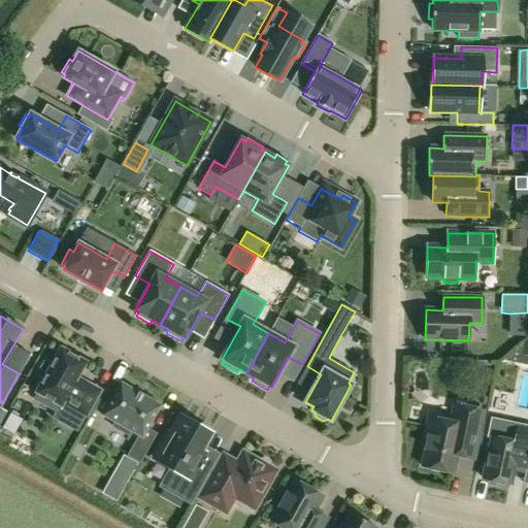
[(525,365),(527,349),(527,336),(504,360),(525,365)]
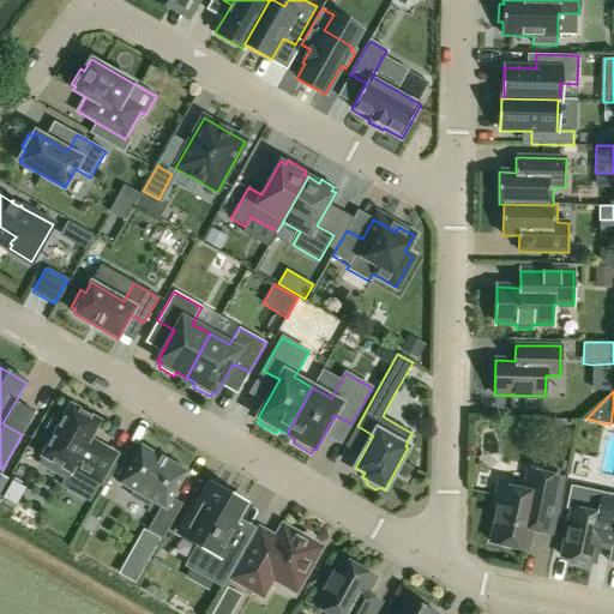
[(38,464),(65,479),(66,480),(73,468),(101,483),(116,455),(89,440),(98,422),(71,405),(61,423),(52,419),(42,435),(52,441),(38,464)]
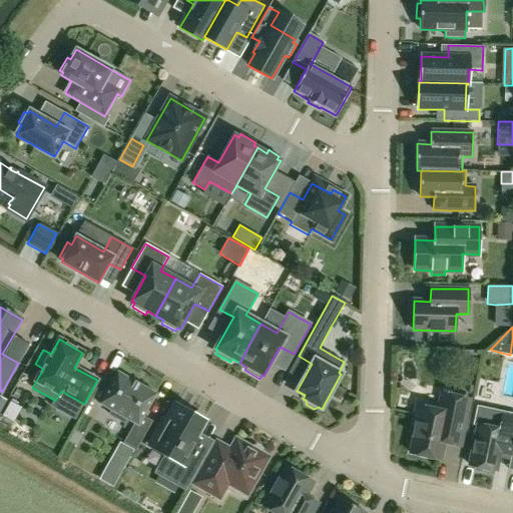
[(143,417),(156,394),(117,372),(99,404),(111,411),(109,415),(124,423),(126,419),(135,424),(124,443),(136,450),(152,422),(143,417)]
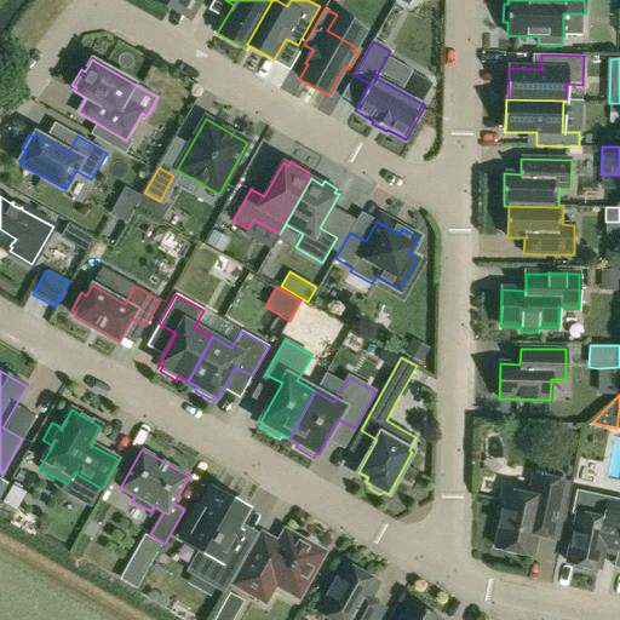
[(530,475),(527,495),(503,491),(498,516),(503,517),(495,547),(532,555),(537,535),(556,539),(567,483),(546,478),(547,474),(535,471),(534,476),(530,475)]
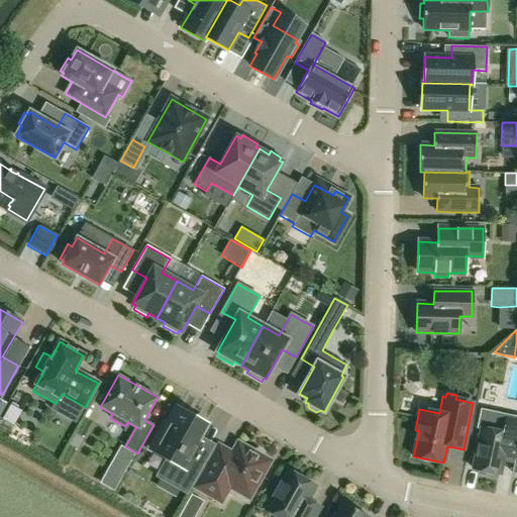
[(13,426),(21,412),(10,406),(2,420),(13,426)]
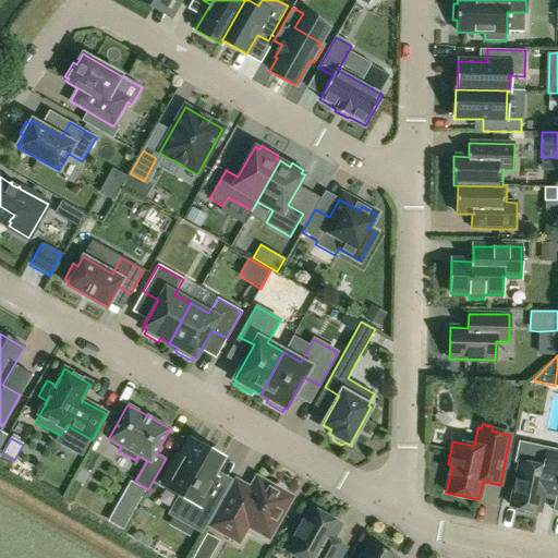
[(174,506),(206,524),(221,496),(209,489),(215,478),(211,477),(220,463),(210,458),(214,453),(205,448),(206,446),(194,439),(193,441),(191,440),(180,459),(178,458),(162,485),(180,495),(174,506)]
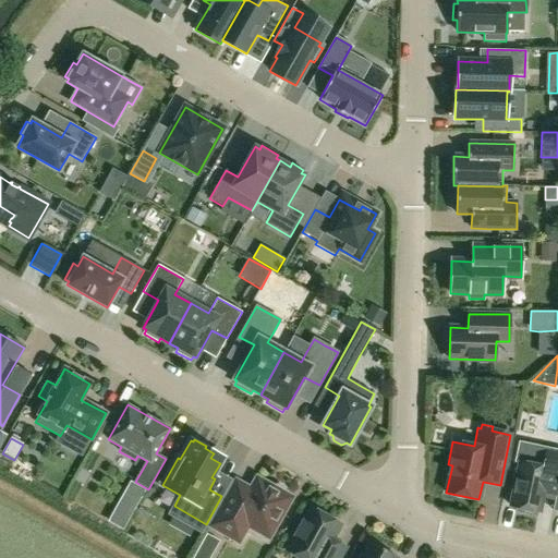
[(557,481),(557,449),(537,446),(534,465),(520,462),(511,507),(522,509),(524,512),(532,513),(534,511),(538,512),(546,480),(557,481)]
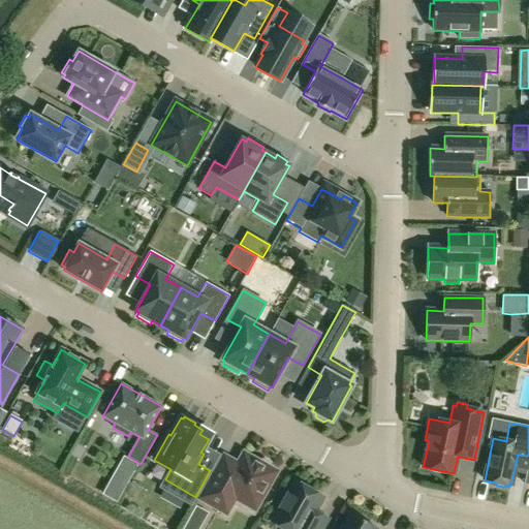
[(277,472),(271,469),(270,463),(265,460),(258,461),(243,453),(238,464),(223,456),(198,498),(226,515),(234,501),(253,512),(277,472)]
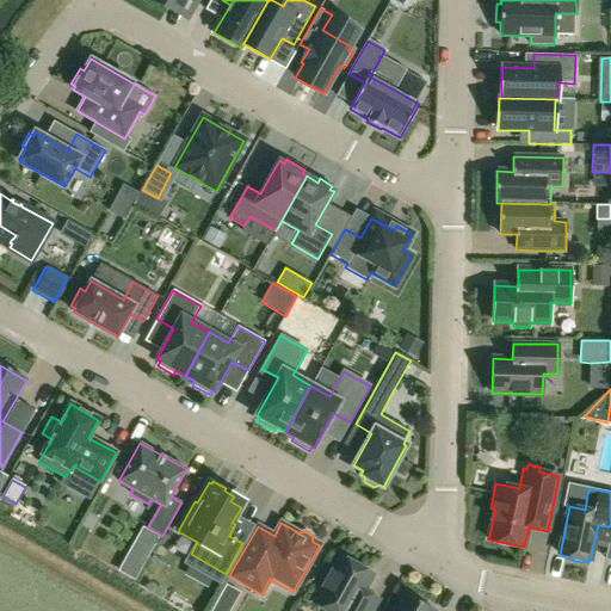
[(369,610),(356,604),(372,575),(340,556),(314,603),(328,610),(369,610)]
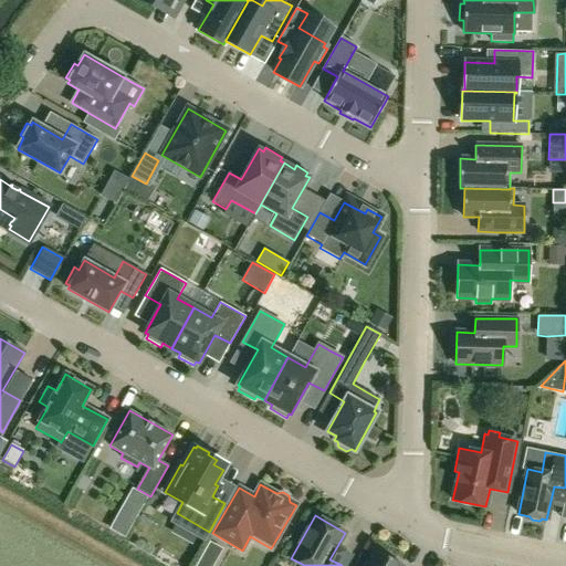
[(196,565),(213,565),(223,549),(210,543),(196,565)]
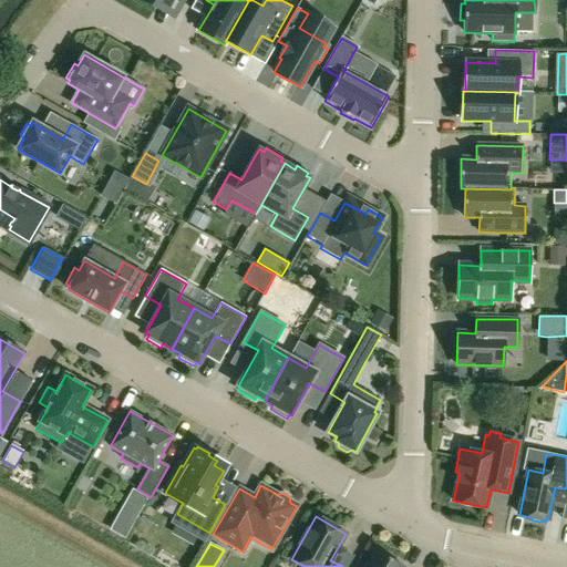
[(402,566),(403,566),(375,550),(366,566),(402,566)]
